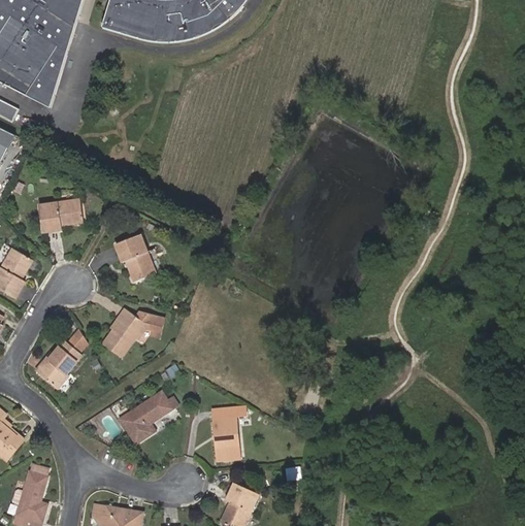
[(5,0),(0,7),(0,67),(6,71),(0,80),(25,95),(30,87),(33,88),(28,96),(41,103),(45,97),(51,100),(66,51),(57,45),(61,38),(68,41),(80,0),(5,0)]
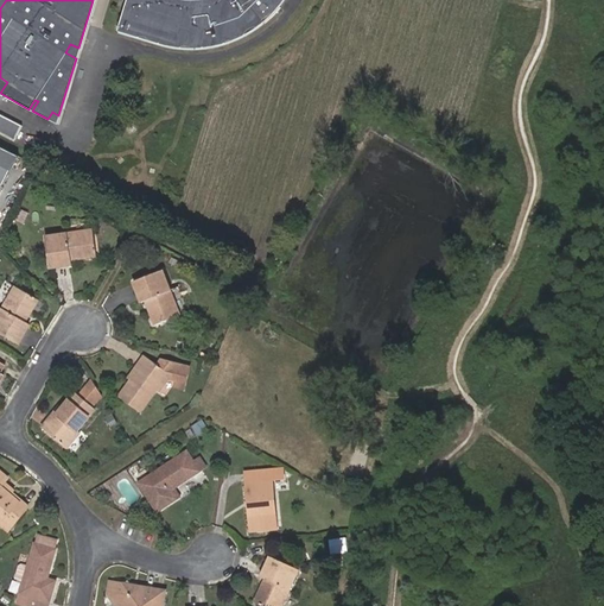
[(201,0),(195,0),(185,0),(179,0),(135,0),(133,10),(122,6),(115,30),(118,30),(118,29),(137,35),(137,37),(138,37),(138,36),(158,42),(157,43),(158,44),(159,42),(177,45),(177,48),(179,48),(179,46),(185,46),(190,46),(195,46),(201,46),(201,48),(203,48),(203,46),(213,44),(221,43),(221,44),(222,43),(222,42),(228,40),(231,38),(241,33),(242,36),(243,35),(243,33),(260,21),(261,24),(271,14),(277,8),(281,0),(201,0)]
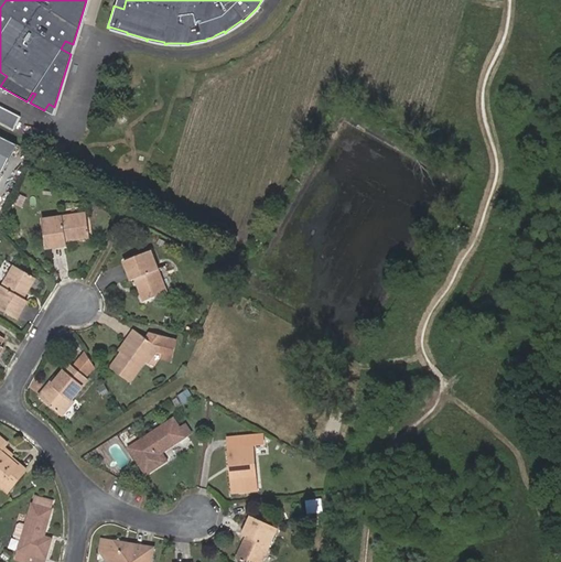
[(115,0),(114,6),(123,9),(126,0),(115,0)]
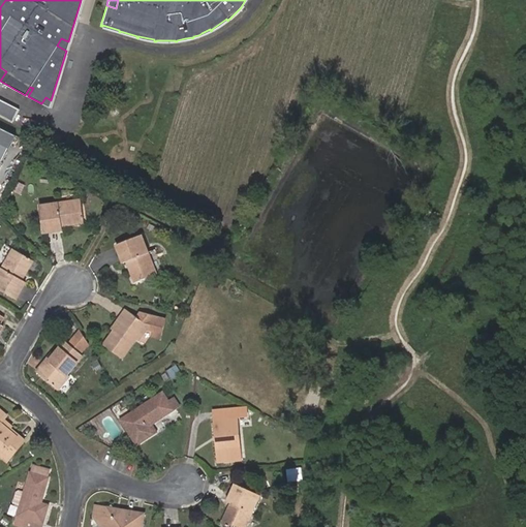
[(66,51),(68,41),(61,38),(57,45),(66,51)]
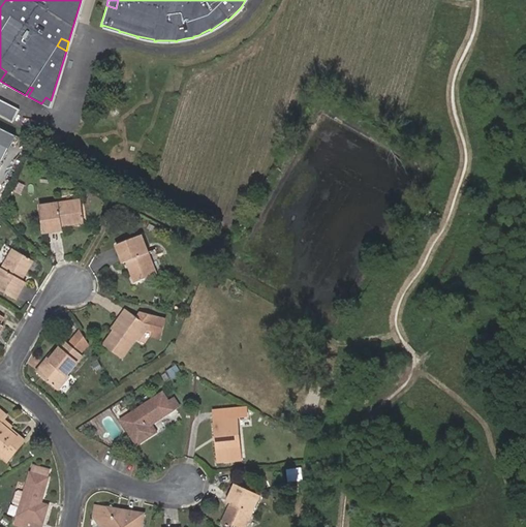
[(49,107),(51,100),(45,97),(41,103),(45,105),(49,107)]
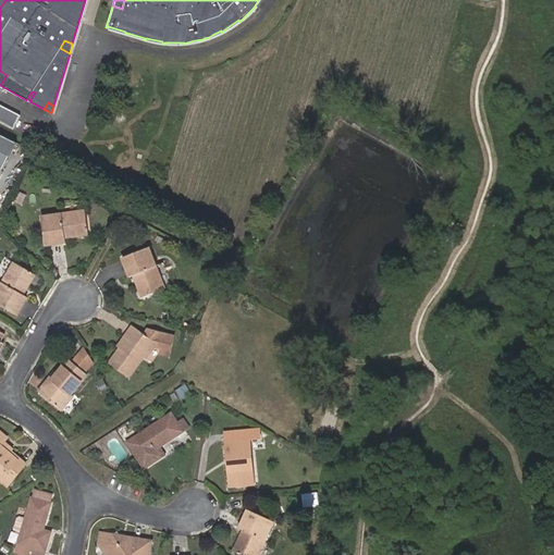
[(0,168),(2,169),(17,139),(0,131),(0,168)]
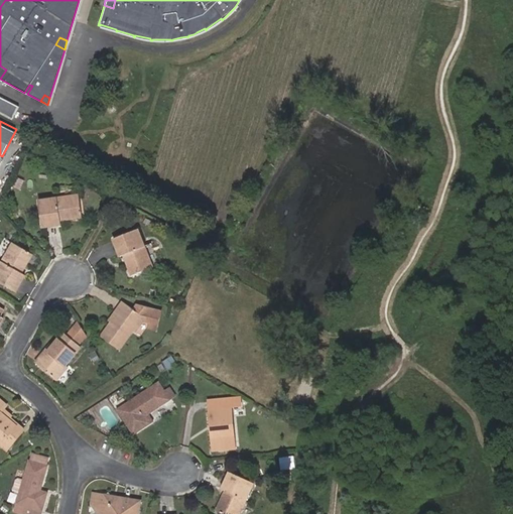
[(80,216),(77,194),(36,199),(40,225),(58,223),(57,219),(80,216)]
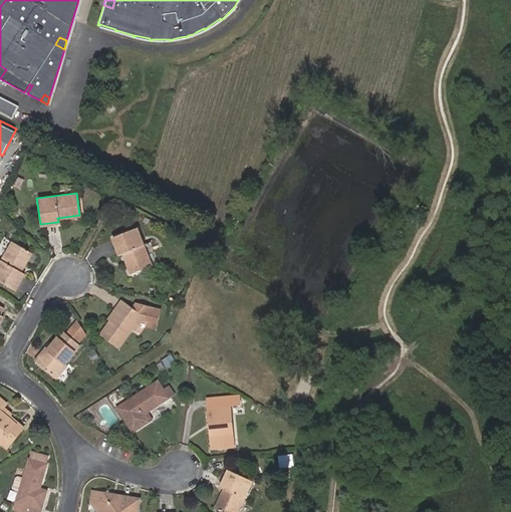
[(129,272),(150,263),(135,226),(110,236),(117,253),(120,252),(129,272)]
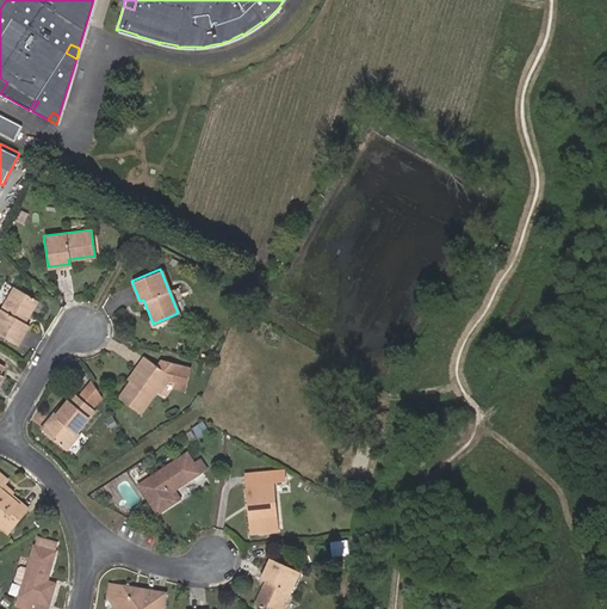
[(22,321),(35,299),(12,287),(0,307),(0,334),(16,343),(28,324),(22,321)]
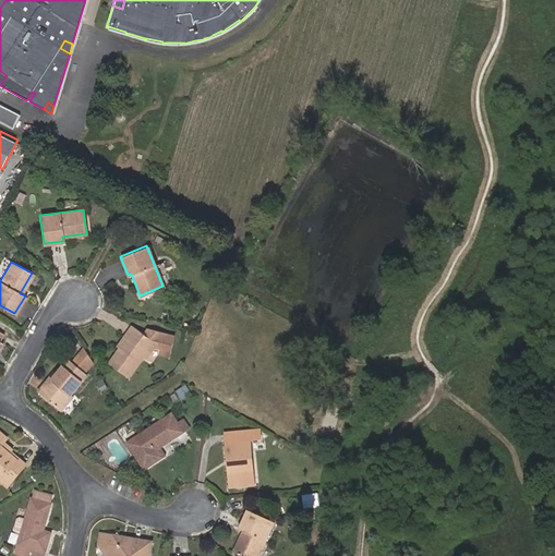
[(144,357),(155,341),(160,346),(168,348),(171,334),(151,329),(148,331),(145,329),(142,333),(131,324),(123,334),(125,336),(118,346),(107,361),(127,375),(142,354),(144,357)]
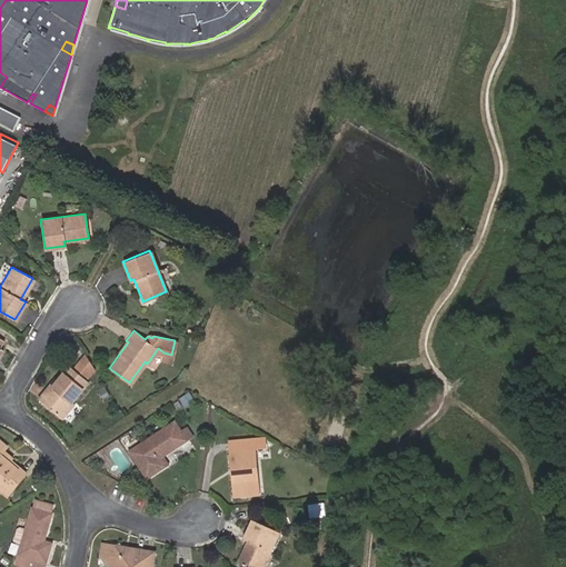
[(120,352),(128,342),(126,340),(118,350),(120,352)]
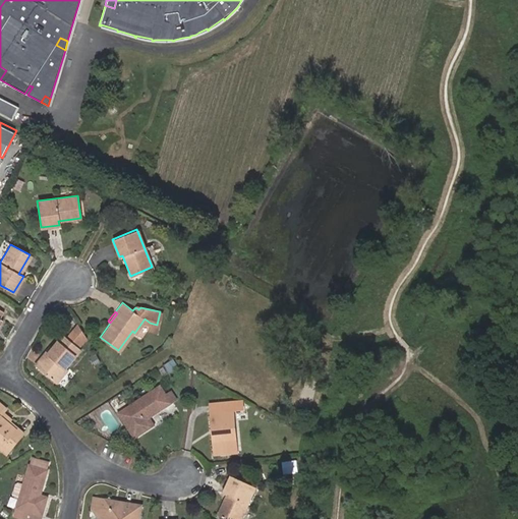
[(63,367),(79,348),(76,346),(84,336),(76,323),(65,337),(62,334),(51,348),(44,357),(41,354),(34,363),(55,382),(65,369),(63,367)]
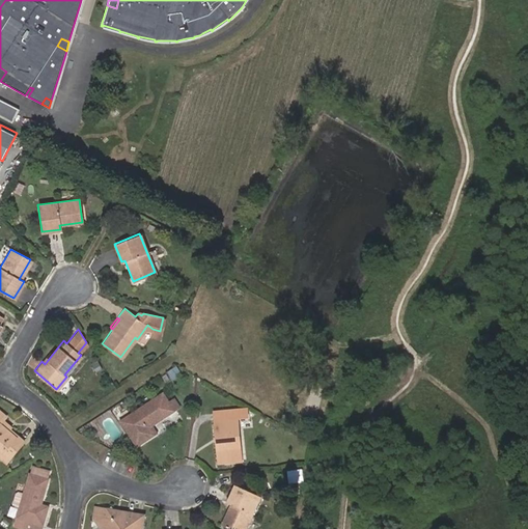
[(45,364),(52,355),(50,352),(42,361),(45,364)]
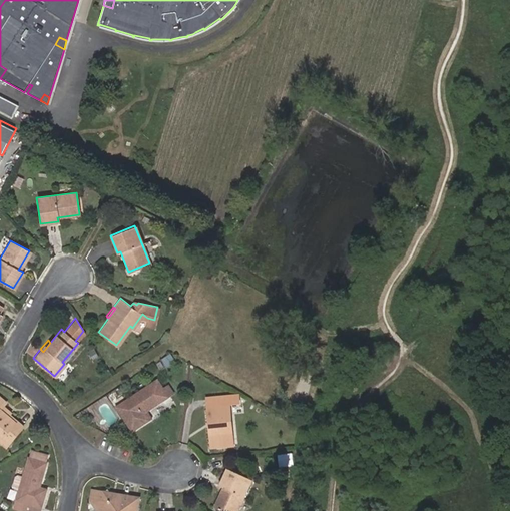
[(140,412),(144,410),(166,396),(156,380),(116,405),(131,428),(145,419),(140,412)]
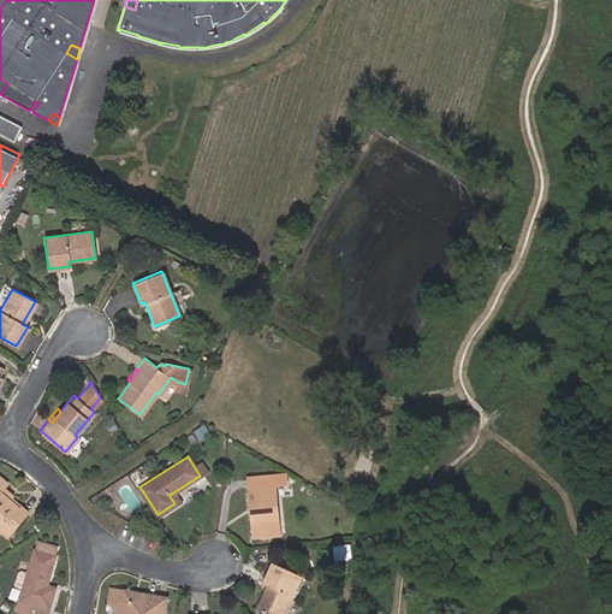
[(254,503),(255,518),(275,517),(272,483),(284,482),(284,474),(247,477),(249,505),(254,503)]
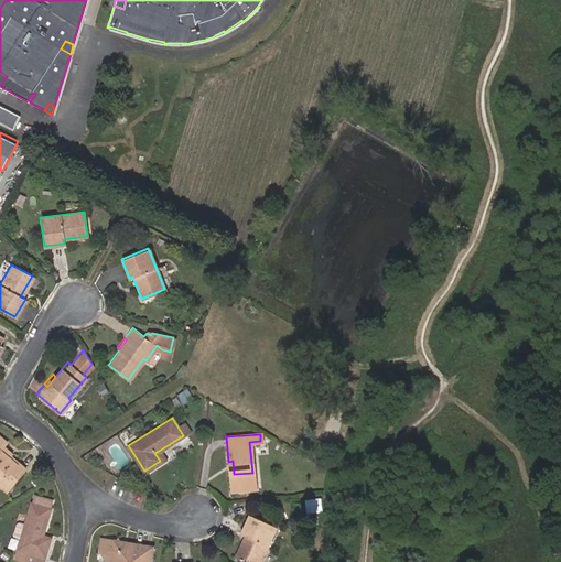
[(0,445),(1,444),(4,441),(0,436),(0,483),(7,488),(23,467),(8,455),(0,449),(0,445)]
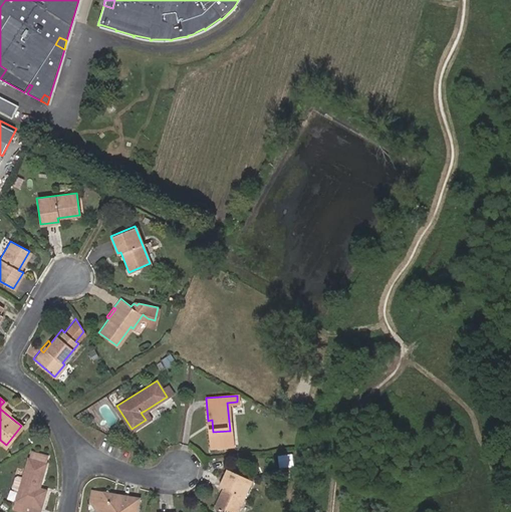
[(9,412),(1,405),(0,406),(0,409),(7,415),(9,412)]
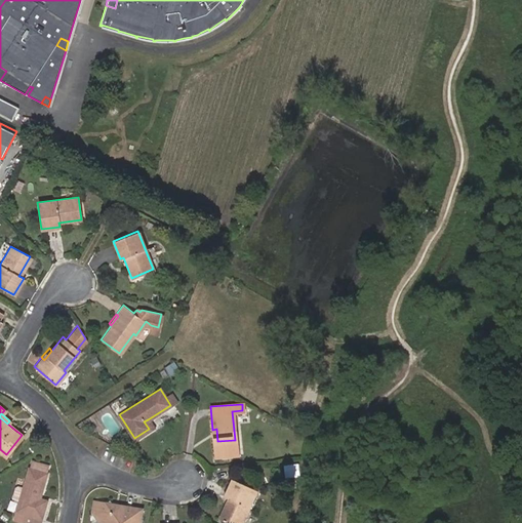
[(153,427),(148,419),(144,421),(149,429),(153,427)]
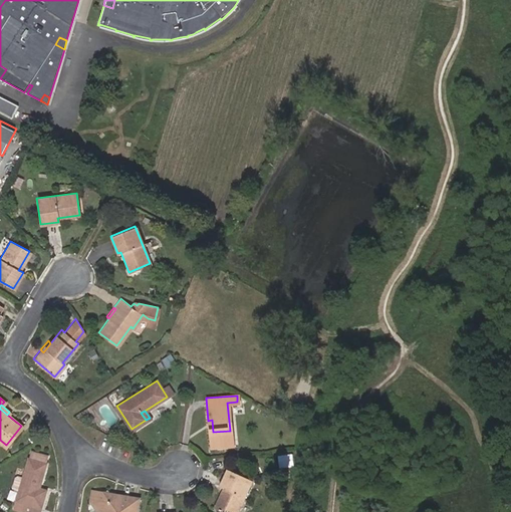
[(213,432),(209,433),(211,447),(231,445),(230,431),(213,432)]
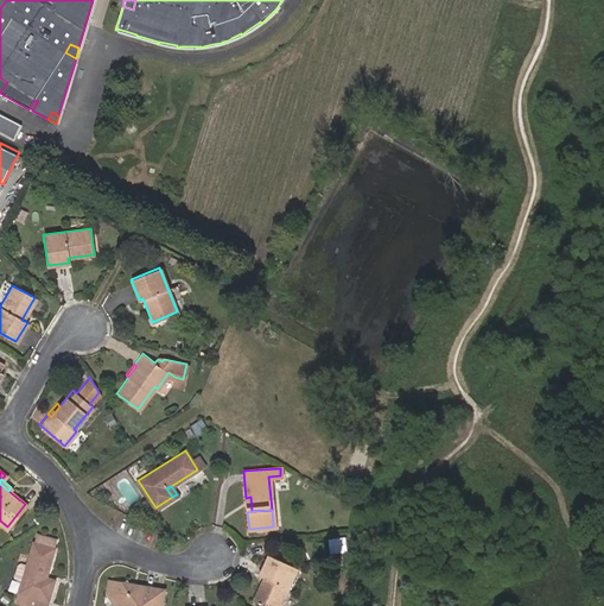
[(33,605),(44,605),(52,579),(45,576),(53,548),(52,547),(55,538),(36,534),(33,542),(32,541),(25,565),(18,562),(13,578),(21,580),(17,592),(26,594),(24,603),(33,605)]
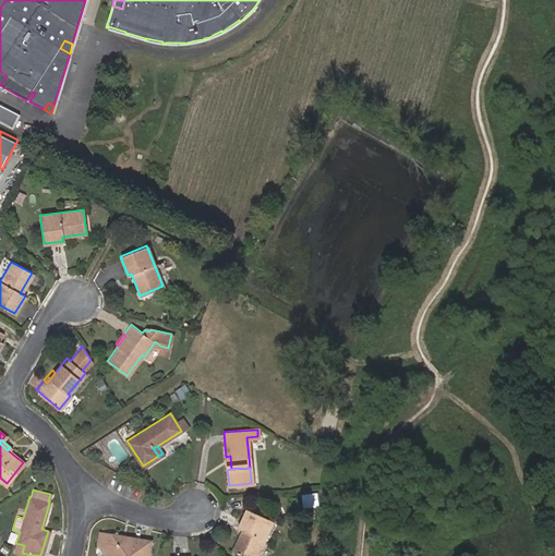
[(244,555),(256,555),(273,520),(245,508),(237,527),(242,529),(232,551),(244,555)]
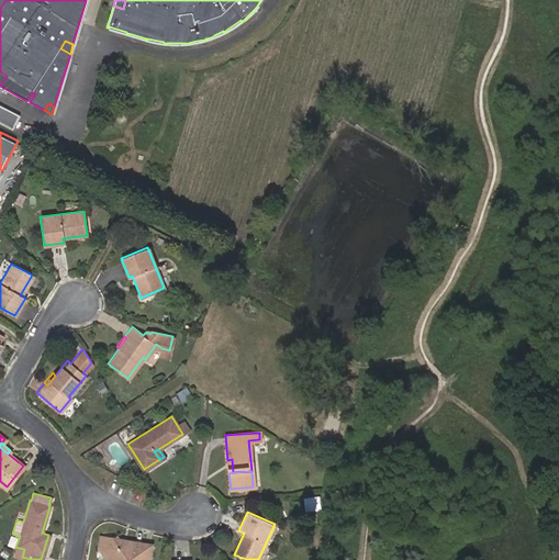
[(137,559),(141,542),(111,537),(100,536),(98,547),(107,559),(137,559)]
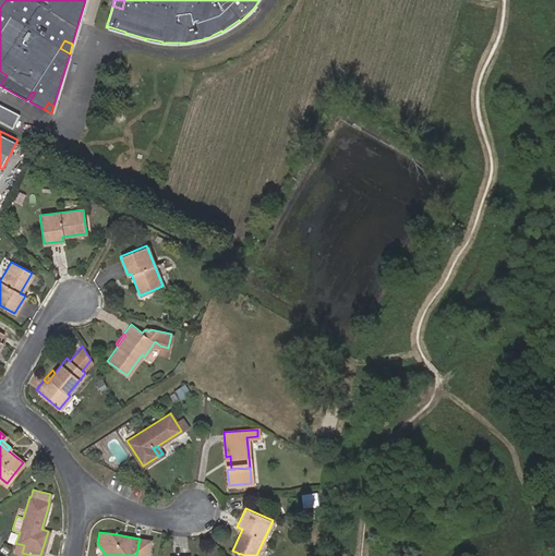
[(145,555),(148,540),(140,539),(136,555),(145,555)]
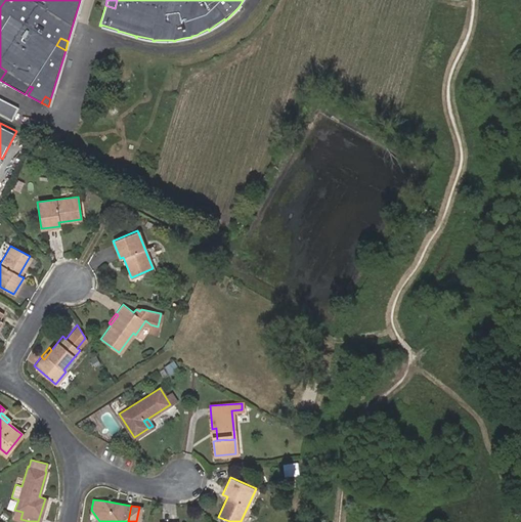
[(20,519),(23,512),(14,510),(12,517),(20,519)]
